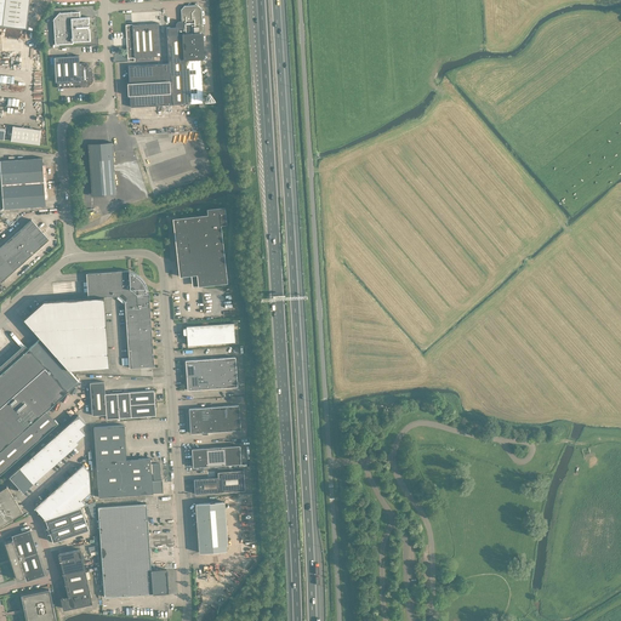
[(0,0),(0,23),(26,28),(29,0),(0,0)]
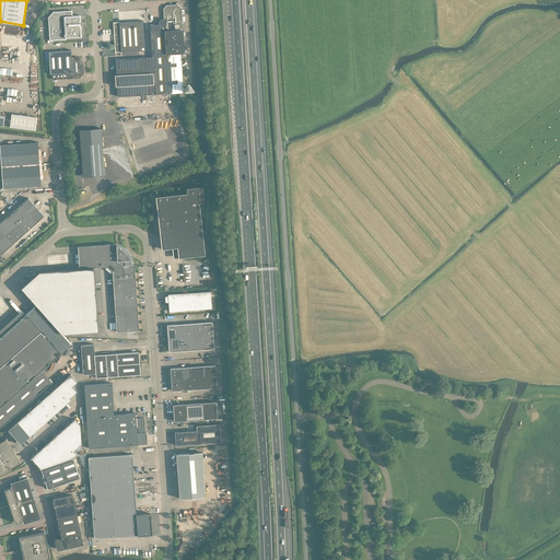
[(160,24),(150,25),(150,32),(151,55),(152,57),(152,58),(154,94),(184,93),(184,92),(179,30),(184,26),(183,8),(179,4),(166,6),(163,9),(164,20),(160,24)]
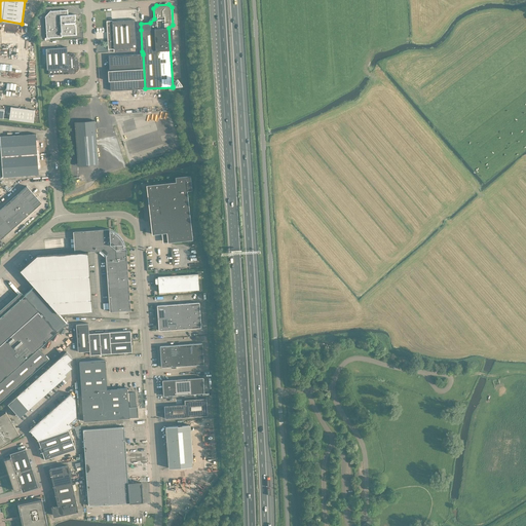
[(46,38),(62,37),(62,35),(76,35),(75,14),(68,15),(67,10),(49,11),(45,16),(46,38)]
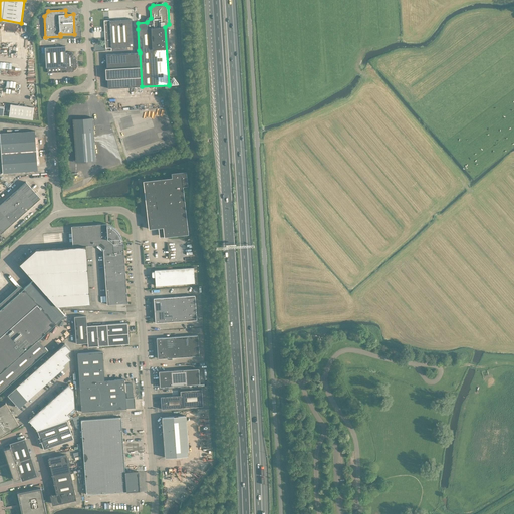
[(111,48),(111,51),(133,49),(133,46),(132,19),(109,20),(103,21),(104,32),(105,32),(105,37),(104,37),(105,48),(110,48),(111,48)]
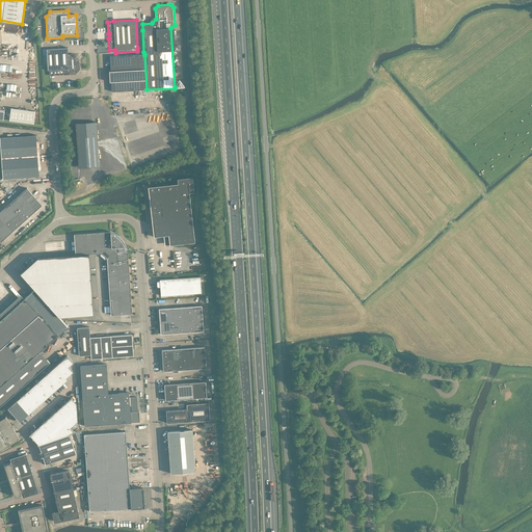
[(76,71),(79,71),(78,61),(78,60),(76,59),(75,59),(75,54),(68,55),(68,48),(46,49),(47,71),(49,71),(49,76),(76,74),(76,71)]
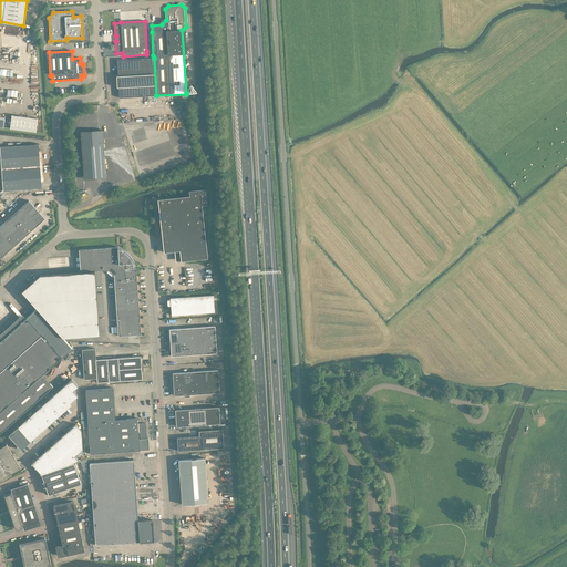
[(154,58),(151,58),(116,60),(117,76),(116,76),(116,88),(119,88),(119,98),(156,95),(154,58)]
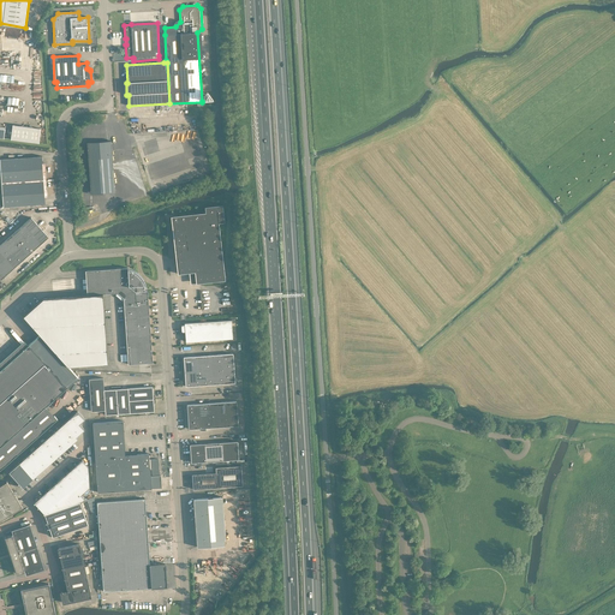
[(12,125),(11,139),(39,143),(41,129),(12,125)]
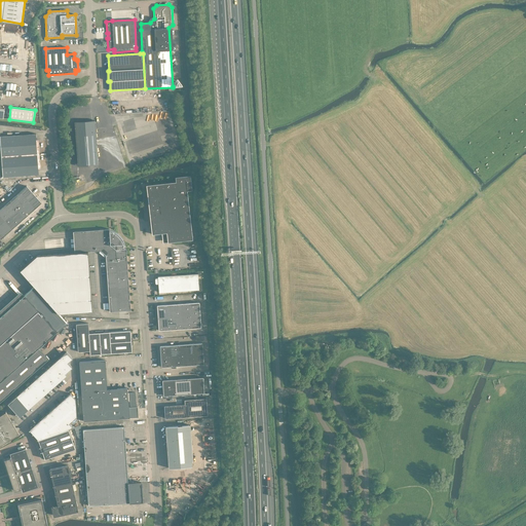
[(96,120),(74,122),(77,163),(99,162),(96,120)]
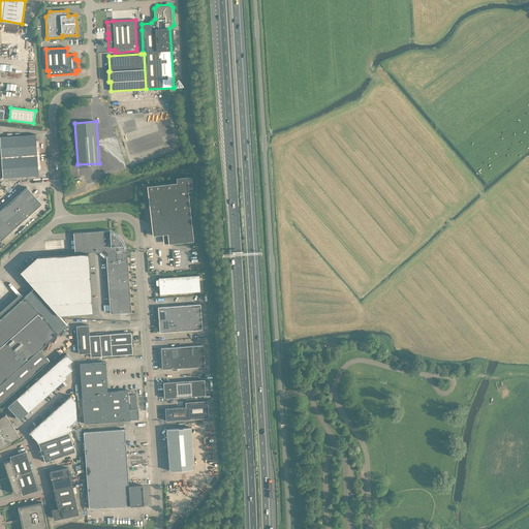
[(39,155),(38,141),(36,141),(35,134),(0,136),(0,143),(1,157),(39,155)]
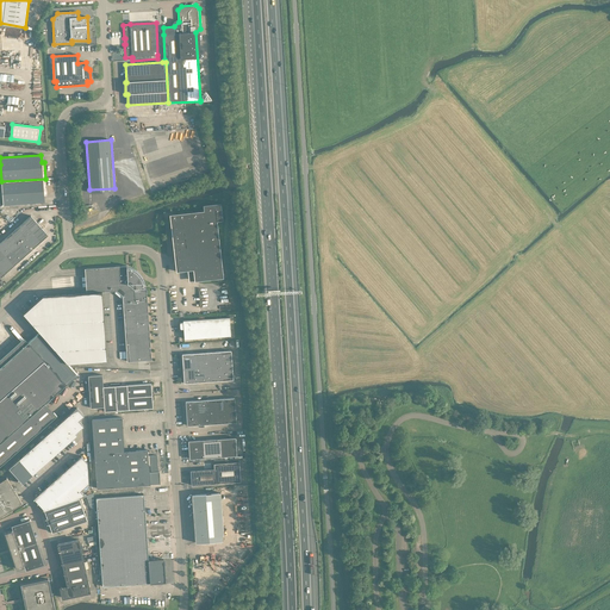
[(2,205),(20,204),(44,203),(44,195),(47,195),(45,179),(1,181),(2,205)]
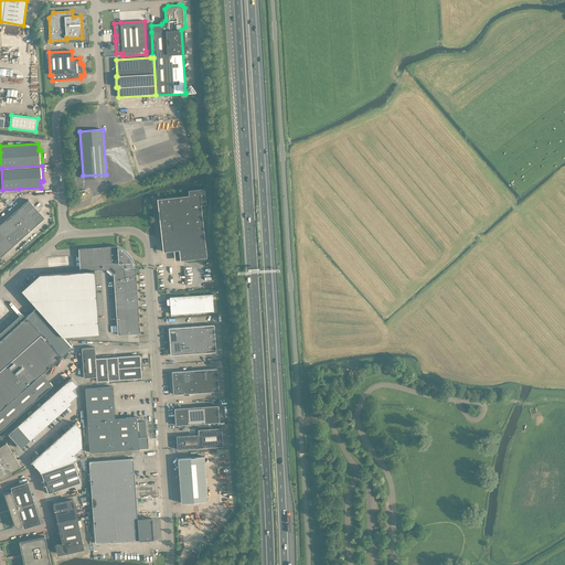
[(201,204),(206,204),(204,188),(188,190),(189,195),(157,199),(163,252),(179,249),(180,260),(206,257),(201,204)]
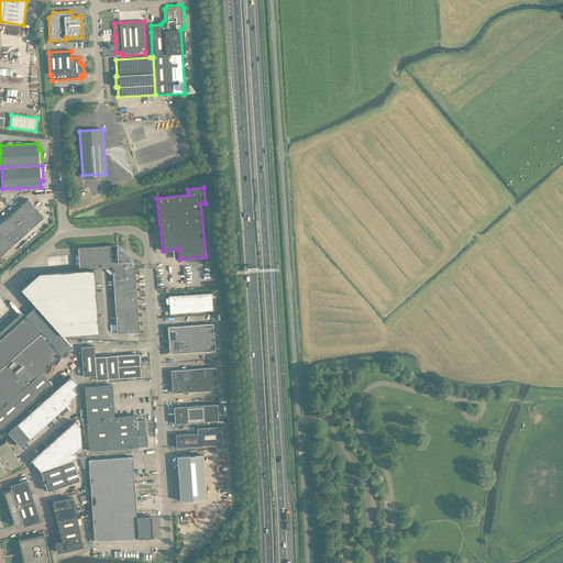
[(19,208),(26,217),(35,209),(28,200),(19,208)]
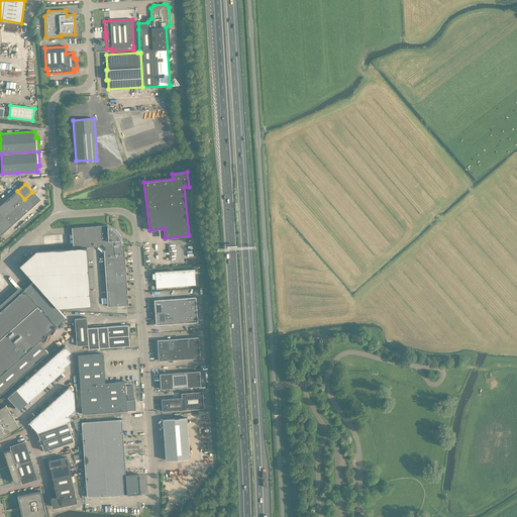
[(16,206),(19,204),(24,199),(17,191),(9,198),(16,206)]
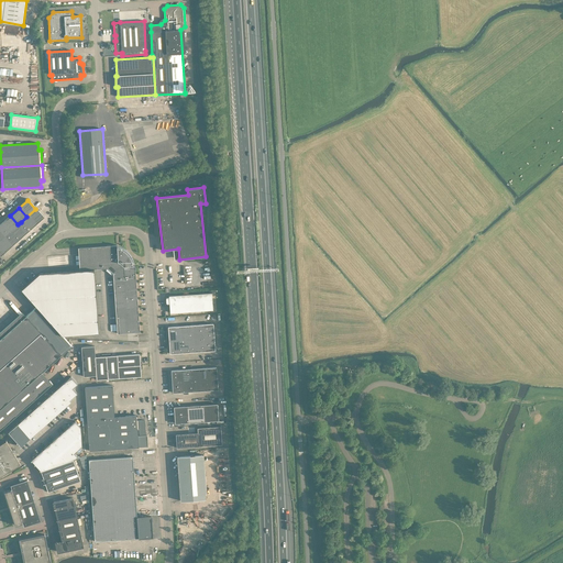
[(26,217),(34,225),(44,218),(35,209),(26,217)]
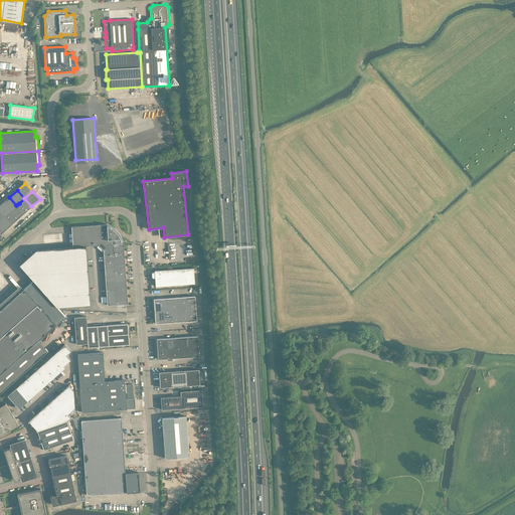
[(11,210),(14,208),(16,205),(9,197),(4,202),(11,210)]
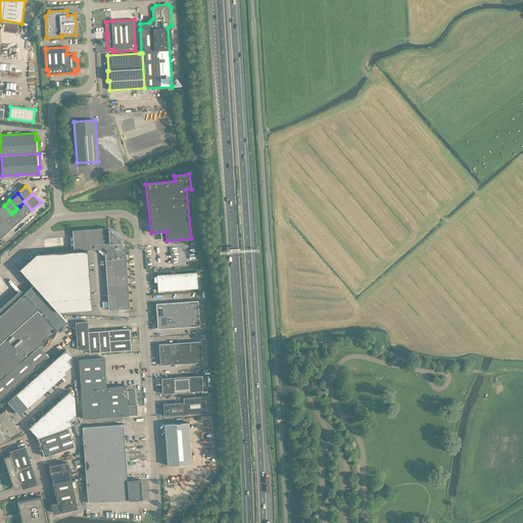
[(19,206),(27,215),(32,209),(25,201),(19,206)]
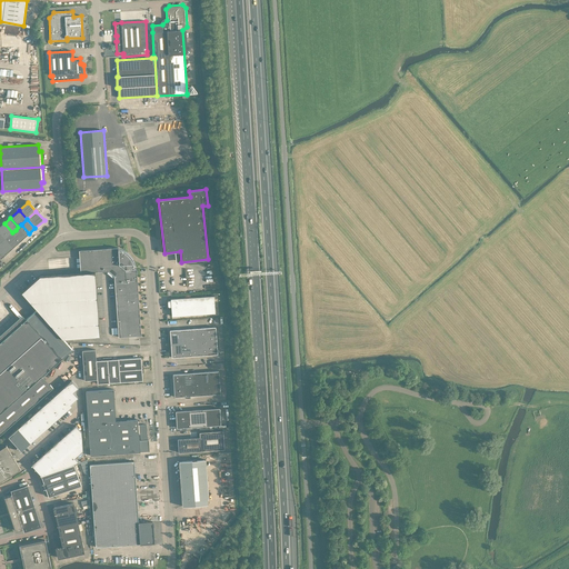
[(0,229),(7,237),(9,235),(12,232),(5,223),(0,227),(0,229)]
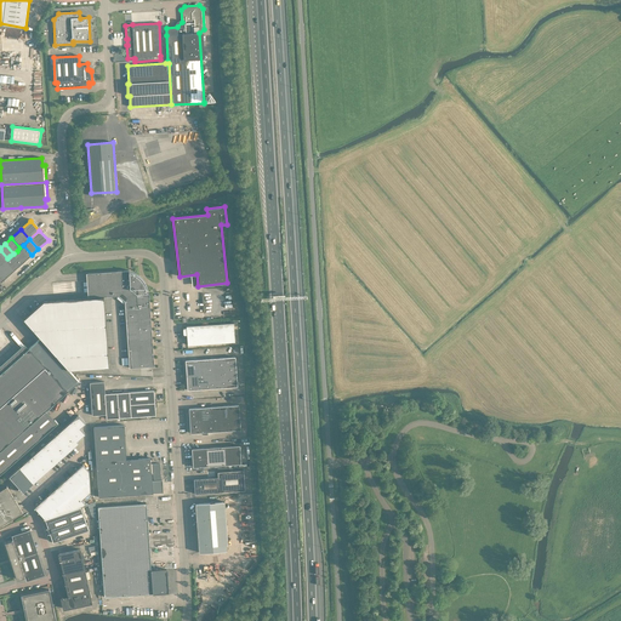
[(17,251),(26,261),(32,255),(23,245),(20,248),(17,251)]
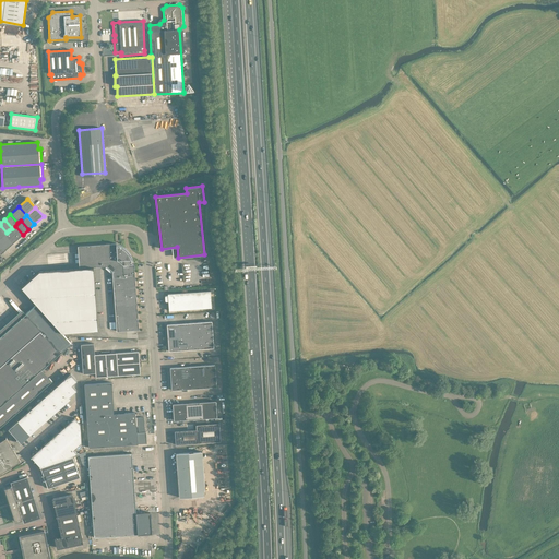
[(9,230),(18,240),(23,235),(15,226),(12,228),(9,230)]
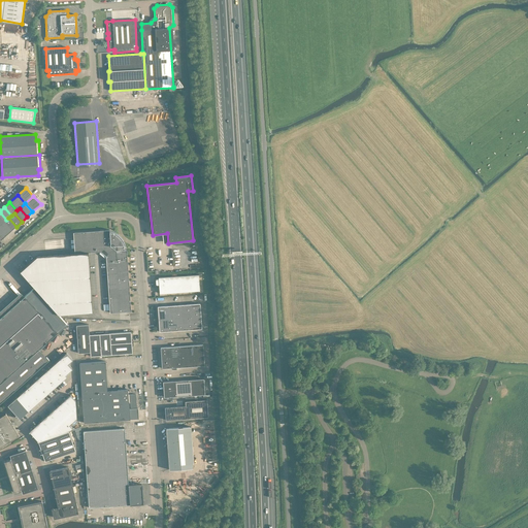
[(3,223),(10,231),(17,227),(8,218),(6,220),(3,223)]
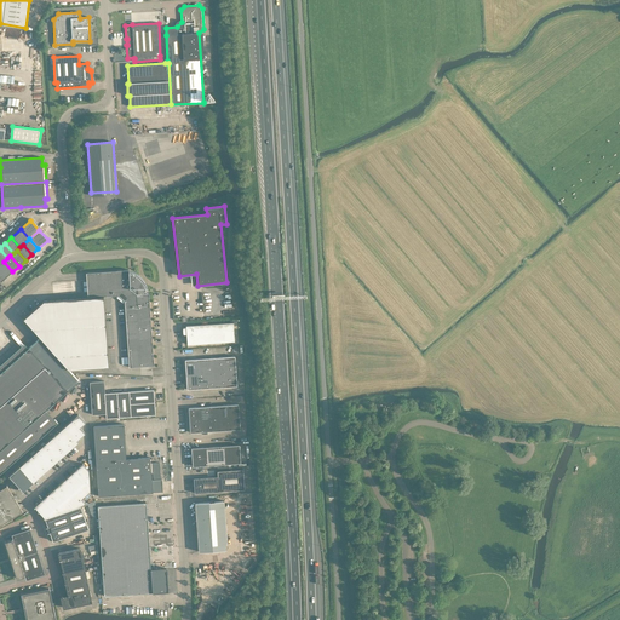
[(0,264),(0,270),(6,277),(12,271),(4,262),(1,264),(0,264)]
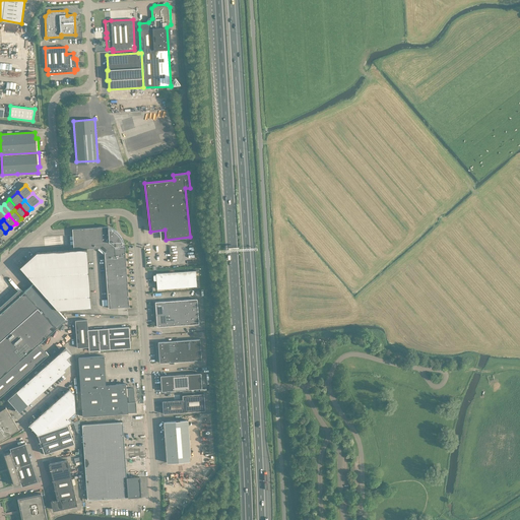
[(124,246),(122,246),(122,245),(122,244),(122,243),(122,242),(121,242),(121,241),(121,240),(120,239),(120,238),(119,238),(120,237),(118,235),(117,234),(115,233),(114,232),(113,231),(112,231),(111,230),(110,230),(108,229),(108,226),(72,230),(73,250),(86,249),(99,248),(104,253),(108,309),(111,309),(129,307),(124,246)]
